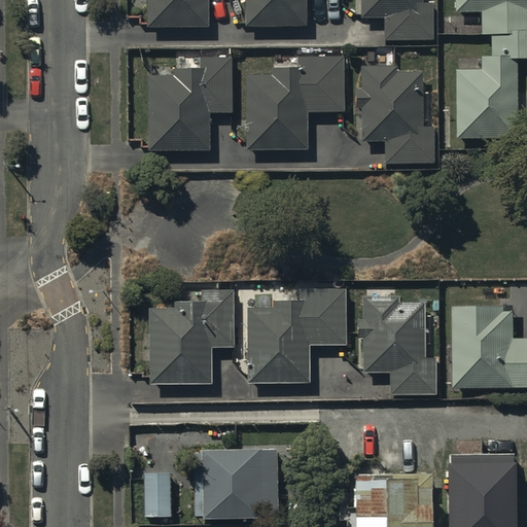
[(145,0),(146,28),(208,27),(207,0),(145,0)]
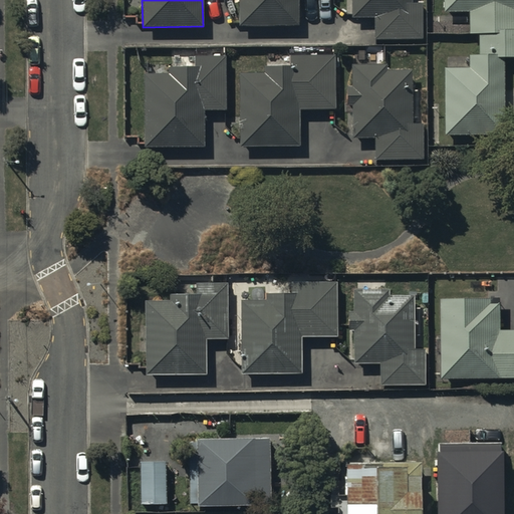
[(236,0),(237,26),(298,26),(298,0),(236,0)]
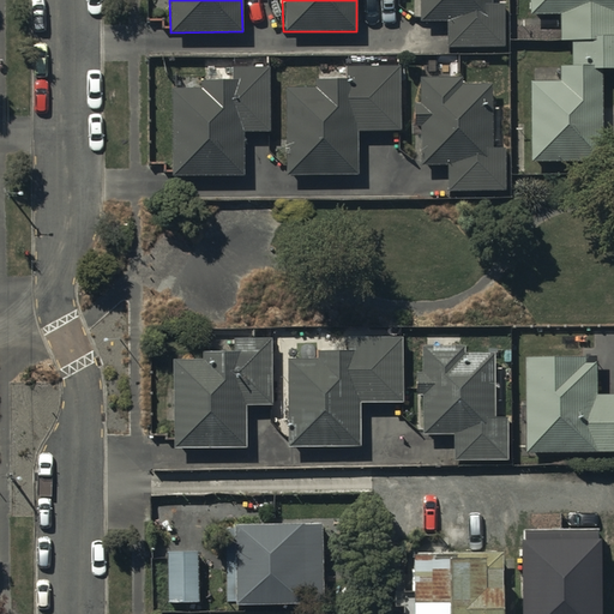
[(420,0),(420,20),(450,19),(450,44),(503,43),(503,2),(492,2),(492,0),(420,0)]
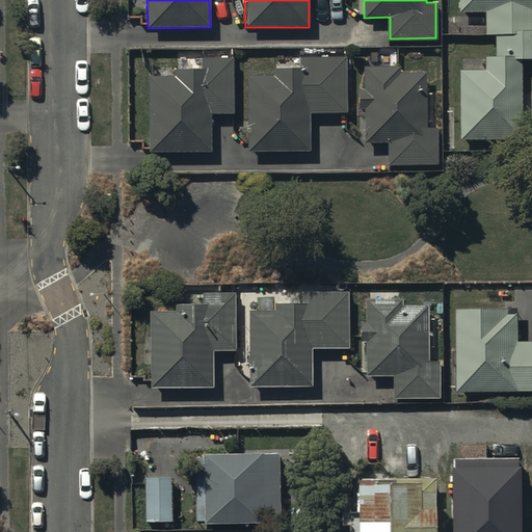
[(531,0),(458,0),(459,14),(484,12),(484,35),(496,35),(496,57),(485,57),(486,69),(460,70),(461,138),(523,137),(522,59),(531,58),(531,0)]
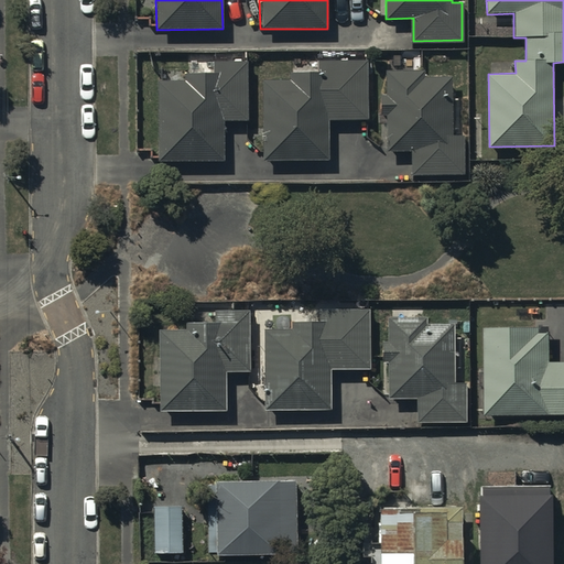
[(247,61),(213,61),(213,73),(185,73),(185,80),(156,80),(158,160),(223,159),(223,119),(247,119),(247,61)]
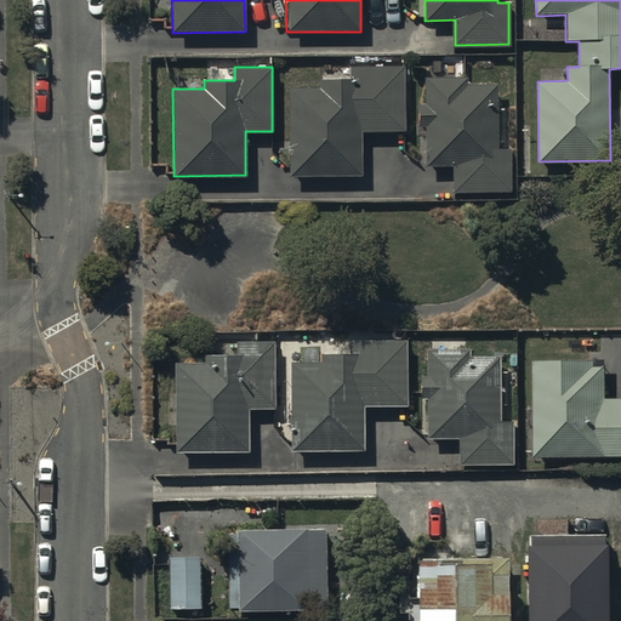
[(357,90),(290,90),(290,176),(365,176),(364,127),(403,127),(403,67),(357,68),(357,90)]
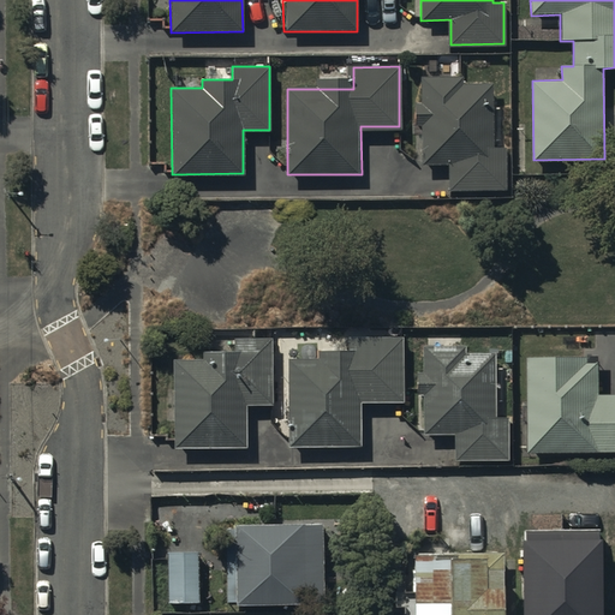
[(463,77),(419,77),(422,165),(448,165),(448,190),(508,189),(507,147),(494,147),(493,83),(463,84),(463,77)]
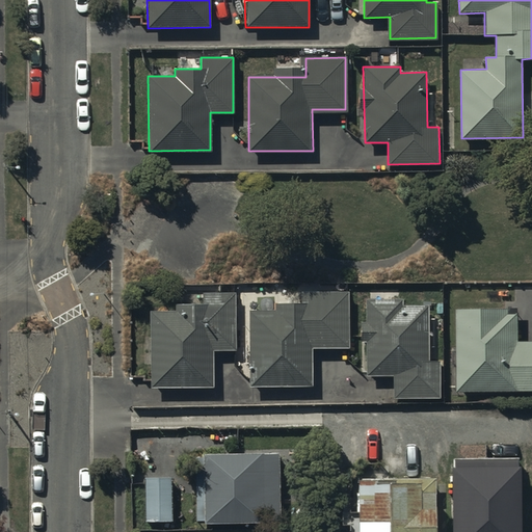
[(235,292),(203,292),(203,304),(175,306),(175,310),(148,310),(149,389),(215,389),(214,351),(236,350),(235,292)]
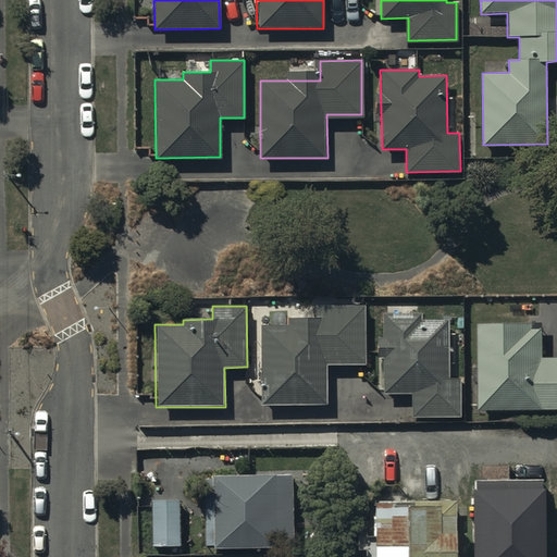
[(319,326),(259,326),(260,404),(326,404),(326,360),(361,360),(360,306),(319,306),(319,326)]
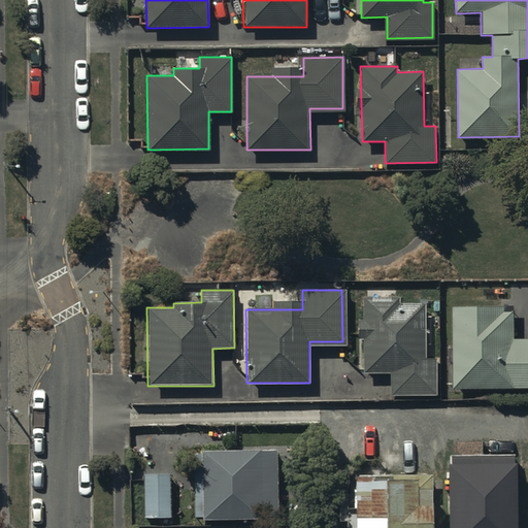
[(398,298),(362,298),(362,373),(389,373),(389,397),(438,397),(438,357),(426,357),(425,302),(398,302),(398,298)]
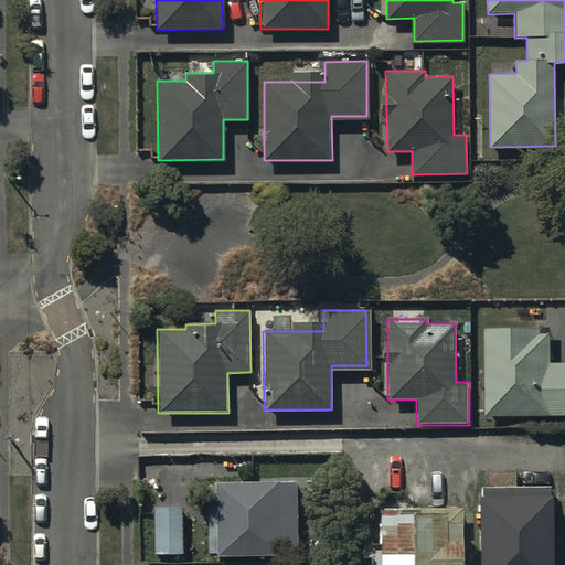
[(541,327),(483,327),(484,414),(564,412),(564,360),(552,361),(551,332),(541,332),(541,327)]
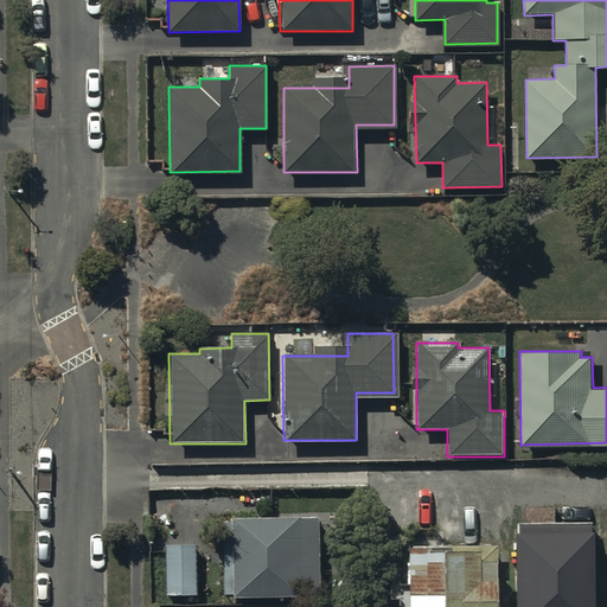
[(318,517),(230,518),(231,598),(319,595),(318,517)]
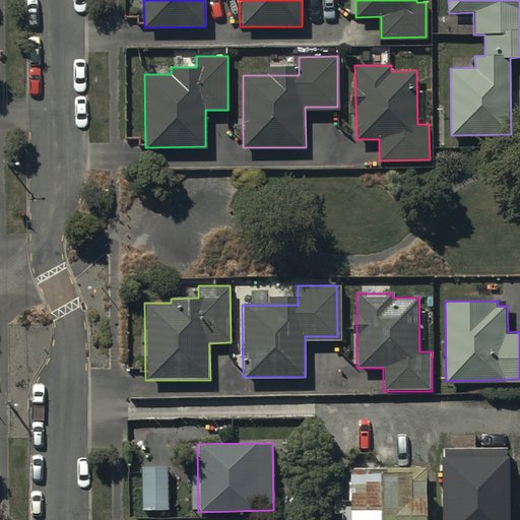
[(511,519),(510,446),(442,448),(443,519),(511,519)]
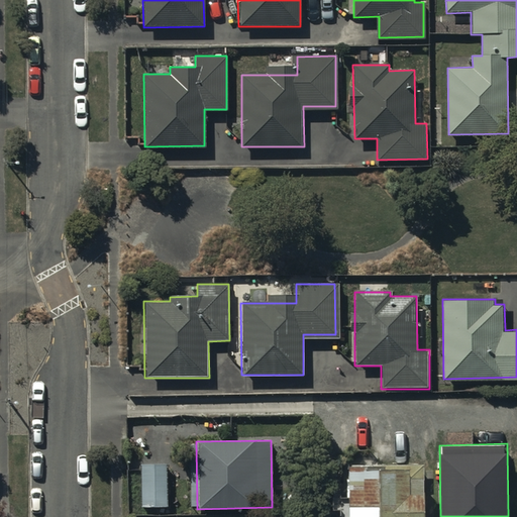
[(166,462),(139,463),(140,504),(166,504),(166,462)]
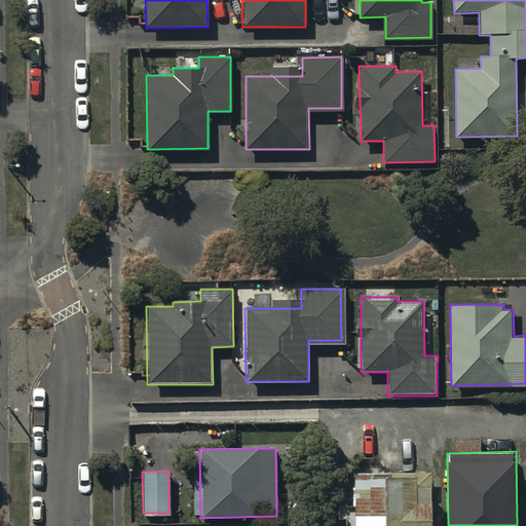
[(429,525),(428,473),(352,474),(352,525),(429,525)]
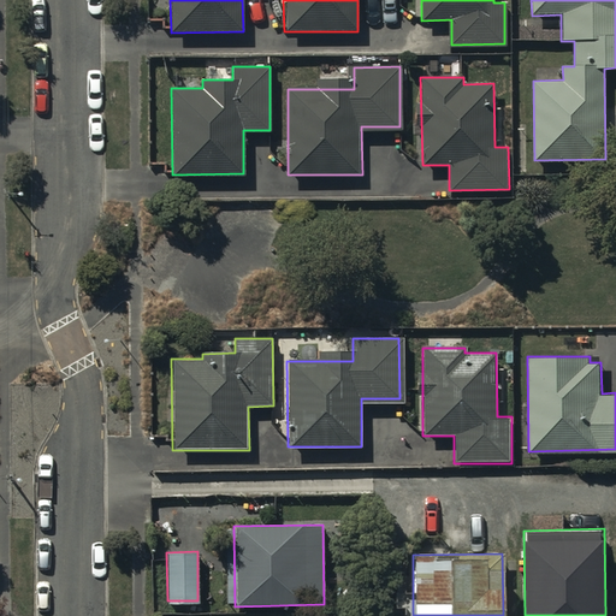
All buildings are outlined.
